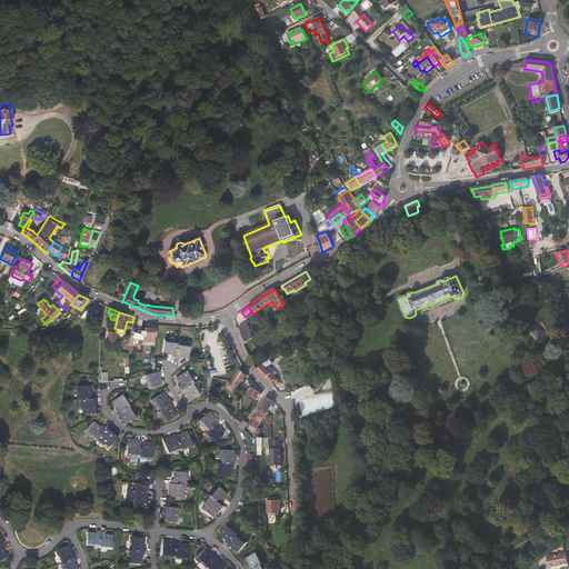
[(250,330),(249,325),(247,323),(238,329),(239,335),(247,331),(250,330)]
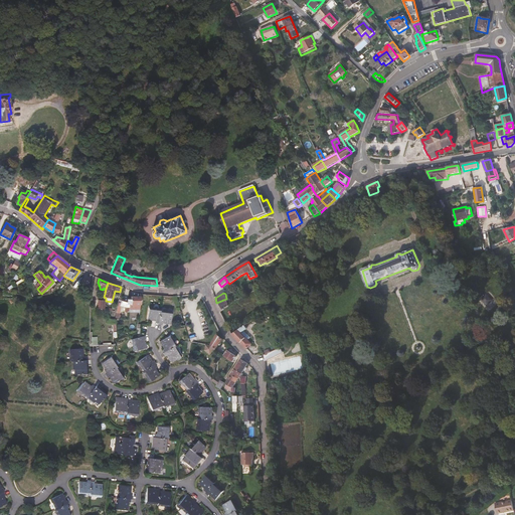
[(140,306),(141,297),(131,297),(131,300),(128,300),(127,303),(127,305),(129,305),(129,309),(140,310),(140,306)]
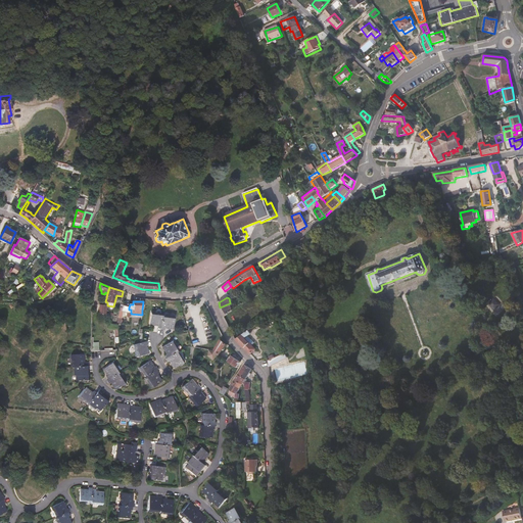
[(233,311),(230,303),(227,304),(220,307),(222,313),(225,317),(233,311)]
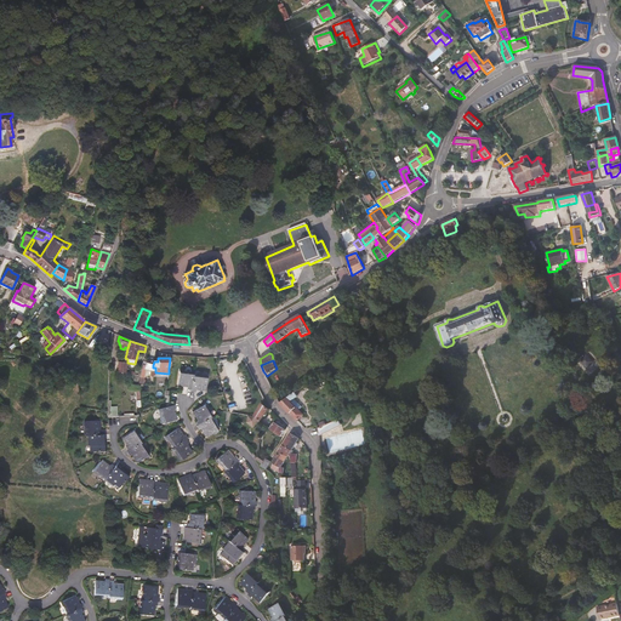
[(155,372),(155,368),(153,368),(153,365),(146,364),(146,366),(143,365),(142,369),(140,377),(140,385),(143,385),(146,370),(151,371),(149,377),(155,377),(155,372)]
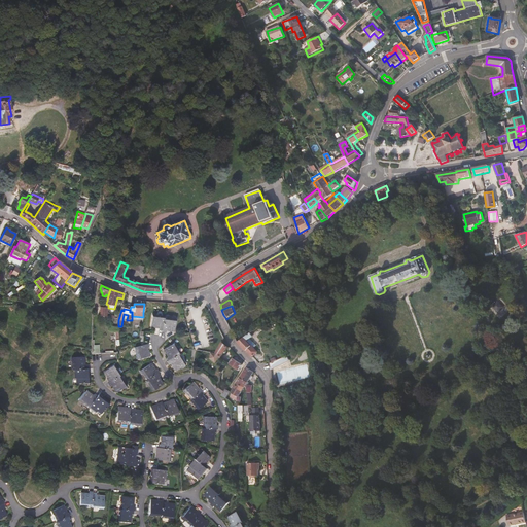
[(161,331),(163,318),(163,317),(154,316),(155,315),(150,315),(149,327),(157,328),(156,330),(161,331)]
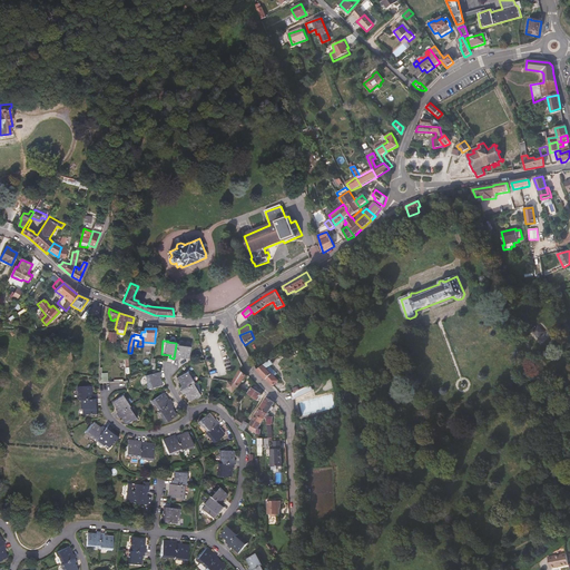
[(187,359),(188,345),(184,345),(176,344),(174,359),(174,360),(178,360),(178,359),(187,359)]
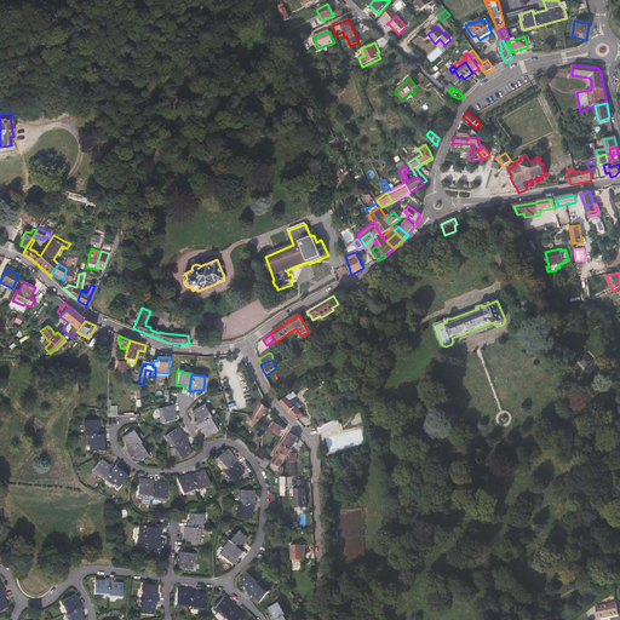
[(303,414),(296,407),(298,406),(292,400),(297,396),(294,392),(280,402),(297,420),(303,414)]
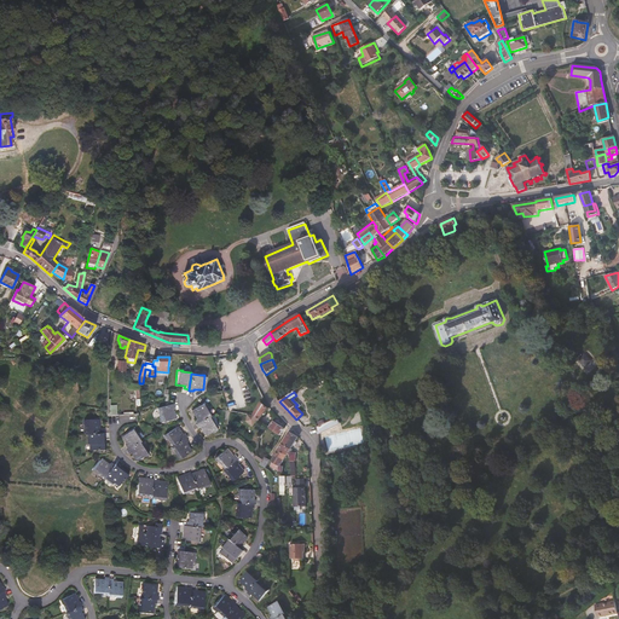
[(260,420),(267,409),(261,403),(254,415),(256,417),(260,420)]
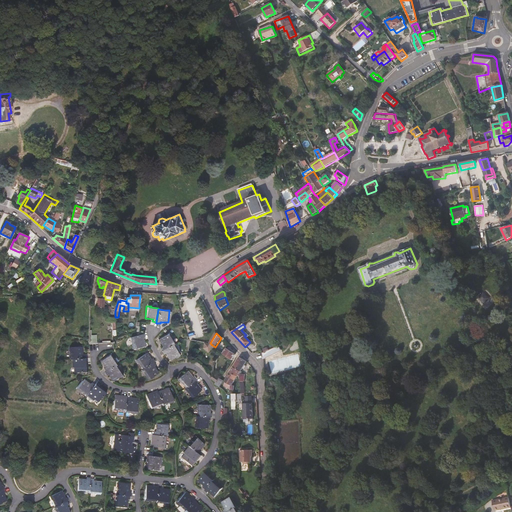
[(162,351),(173,345),(174,344),(170,338),(171,338),(168,334),(158,340),(162,347),(160,348),(162,351)]
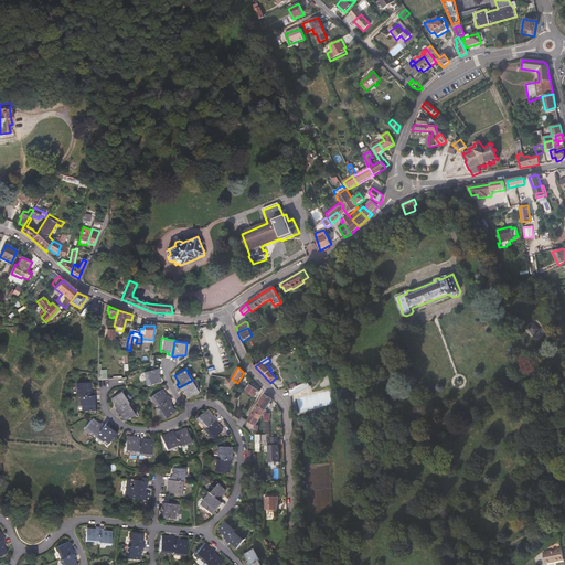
[(158,383),(156,374),(158,374),(157,370),(142,374),(145,382),(144,382),(146,386),(158,383)]
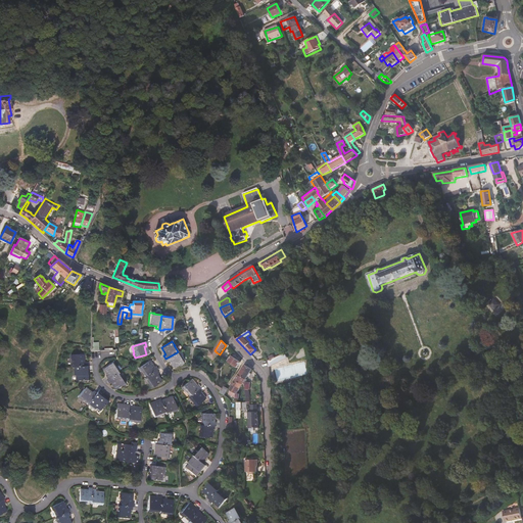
[(184,363),(181,359),(177,352),(165,359),(164,360),(167,363),(169,362),(173,369),(184,363)]
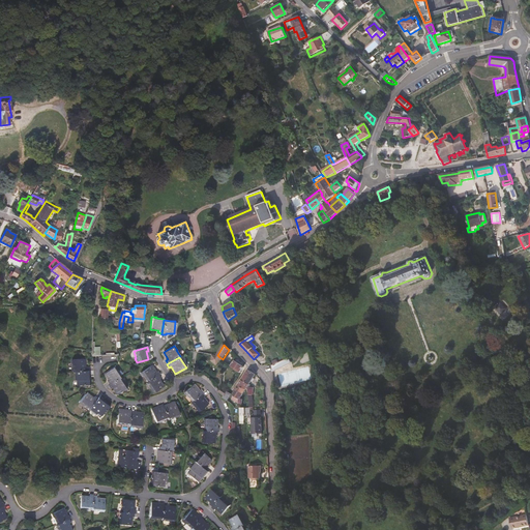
[(272,373),(291,363),(288,358),(278,362),(273,365),(272,366),(272,367),(272,373)]
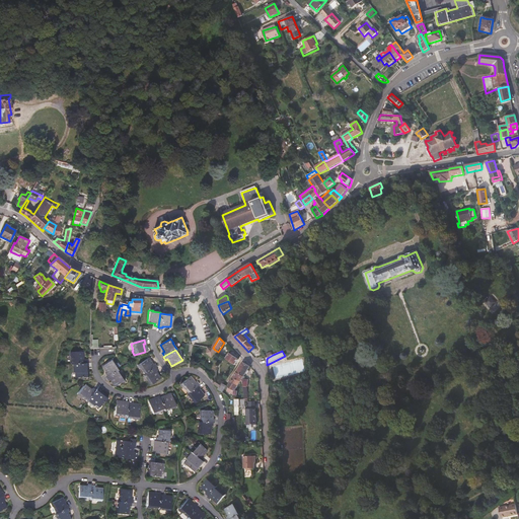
[(82,361),(82,353),(69,354),(69,358),(70,358),(70,365),(72,365),(84,365),(84,361),(82,361)]
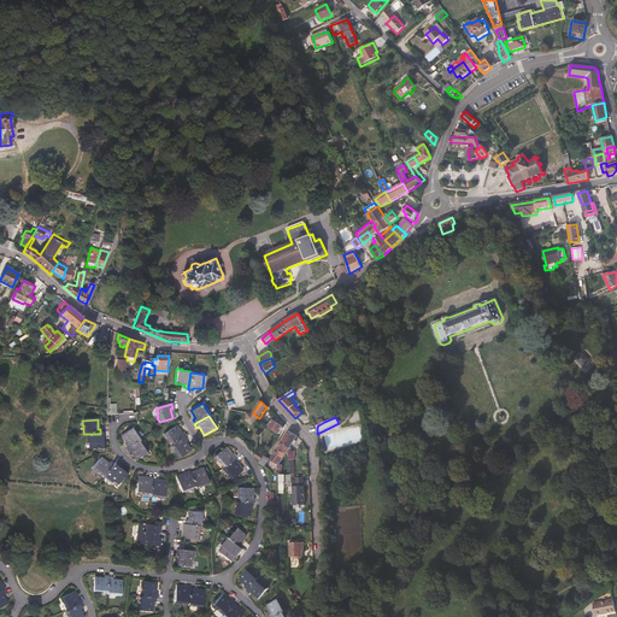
[(283,428),(272,421),(268,427),(280,434),(283,428)]
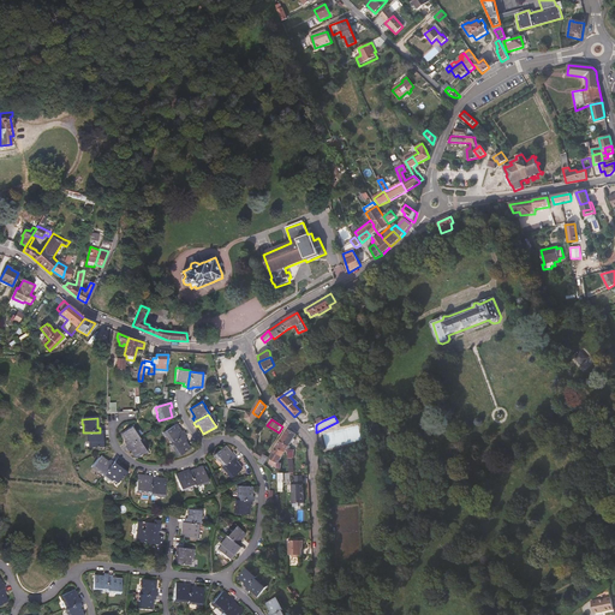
[(171,445),(184,436),(185,435),(183,433),(180,434),(174,425),(162,434),(166,437),(171,445)]
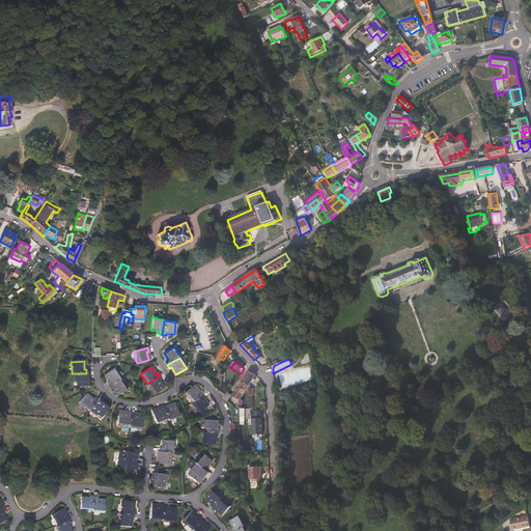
[(119,380),(120,379),(116,373),(117,372),(114,368),(104,375),(109,383),(107,384),(109,387),(119,380)]
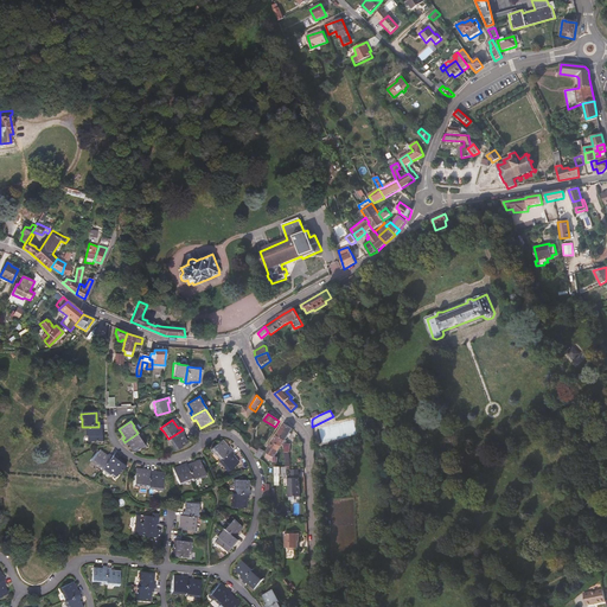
[(286,441),(293,429),(283,423),(276,435),(286,441)]
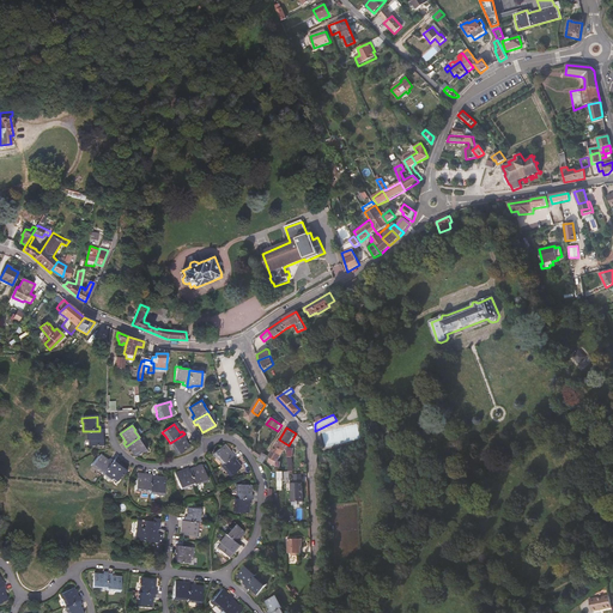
[(99,441),(99,436),(102,436),(103,431),(99,431),(85,431),(85,442),(87,442),(87,447),(104,447),(104,441),(99,441)]
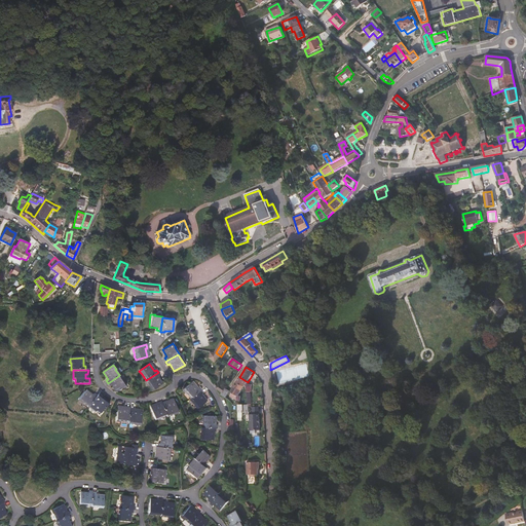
[(162,384),(157,377),(159,376),(157,373),(146,380),(145,380),(150,387),(149,387),(151,391),(162,384)]
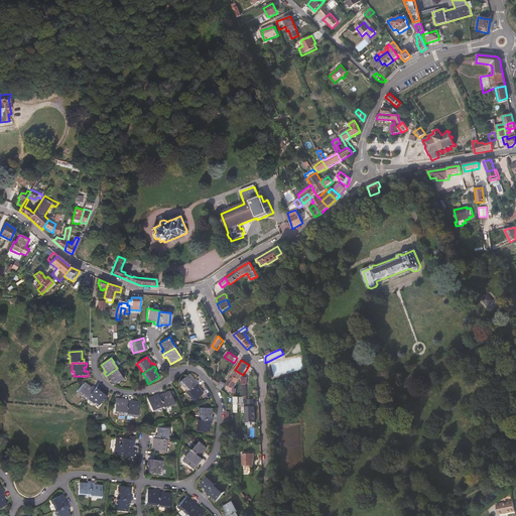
[(124,379),(121,375),(120,375),(116,369),(106,376),(105,376),(107,379),(109,378),(113,385),(114,385),(124,379)]
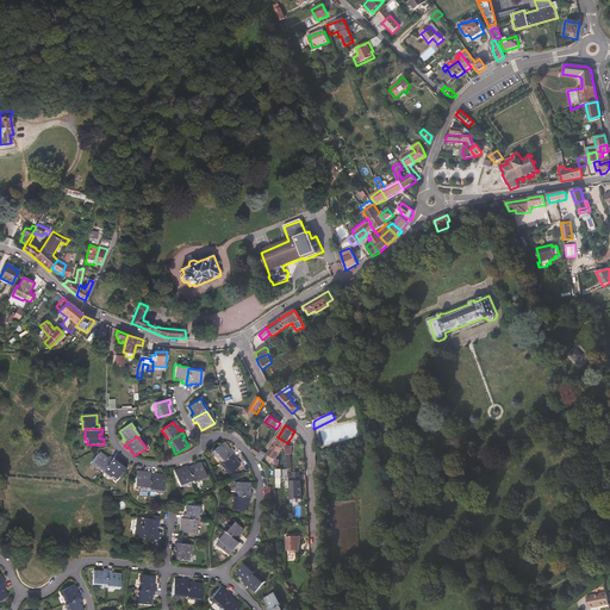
[(282,449),(287,443),(278,437),(274,443),(282,449)]
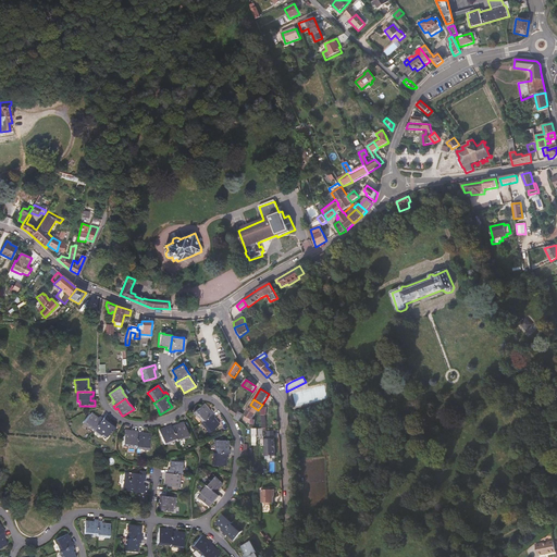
[(202,422),(212,413),(214,412),(211,409),(210,410),(203,404),(194,412),(197,417),(198,416),(202,422)]
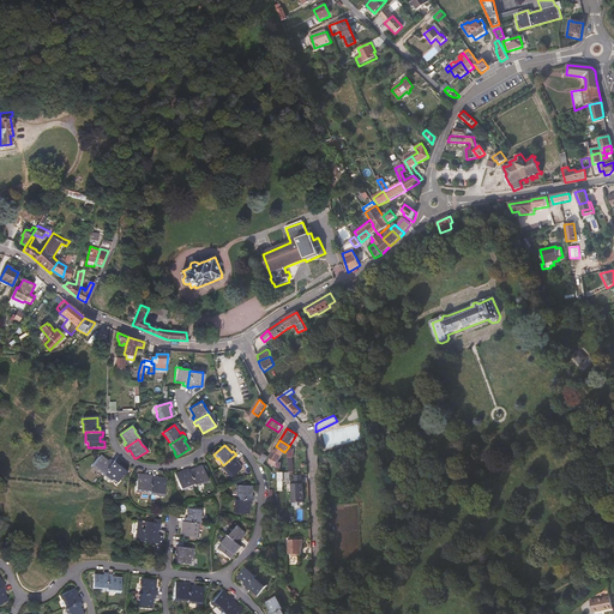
[(284,452),(276,446),(272,453),(281,458),(284,452)]
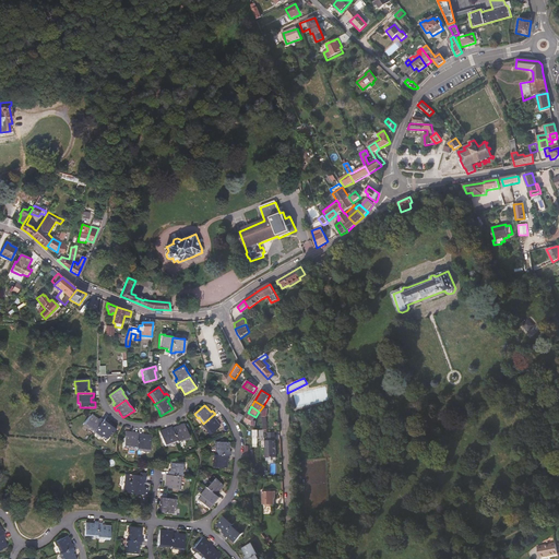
[(240,424),(244,416),(239,414),(239,413),(234,409),(230,414),(236,417),(235,420),(240,424)]
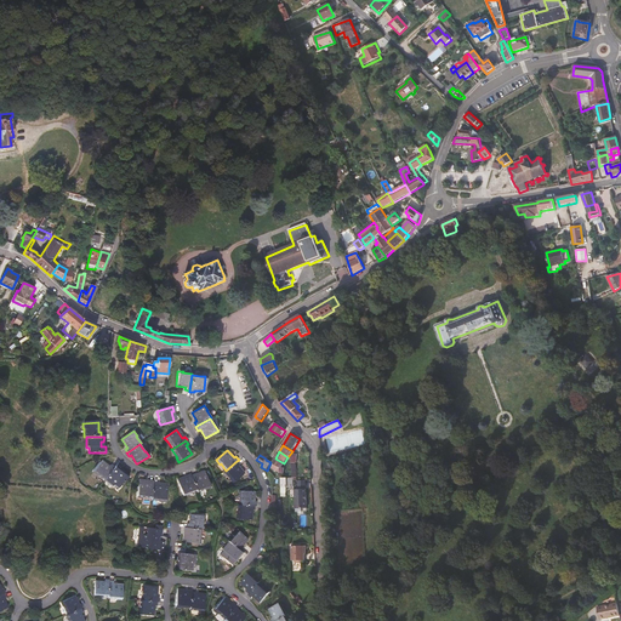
[(281,468),(284,463),(275,459),(273,463),(274,465),(272,468),(280,473),(284,473),(285,468),(281,468)]
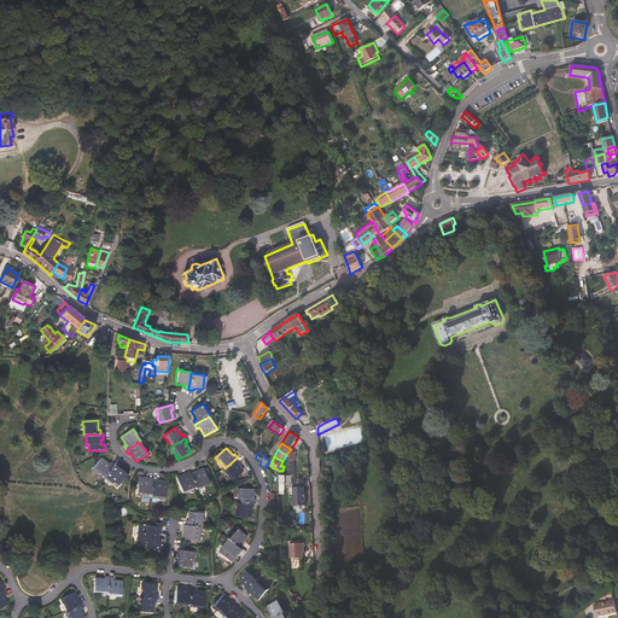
[(244,471),(238,464),(239,462),(235,459),(225,468),(223,468),(229,476),(228,477),(232,481),(244,471)]
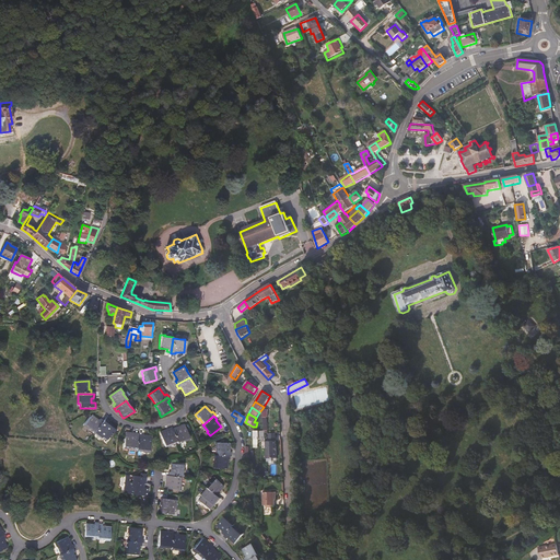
[(94,433),(102,423),(100,420),(97,422),(91,417),(82,427),(86,430),(93,434),(94,433)]
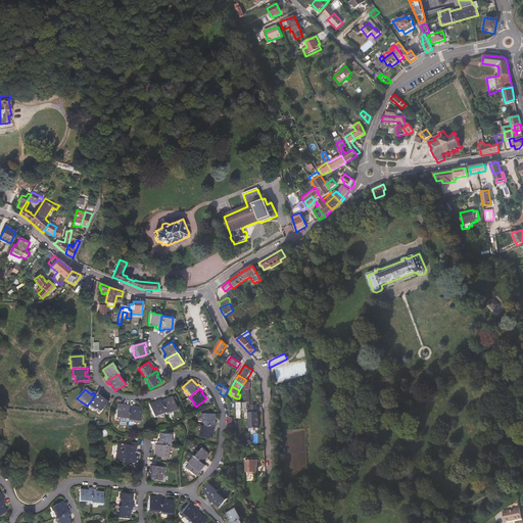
[(100,412),(108,400),(104,397),(102,400),(98,397),(100,395),(97,393),(95,395),(88,405),(95,410),(96,409),(100,412)]
